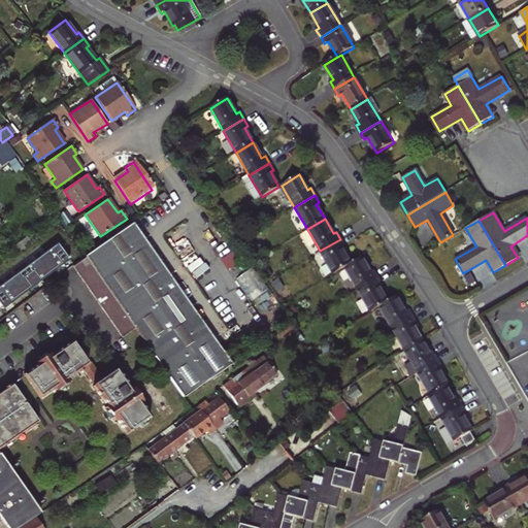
[(132,324),(136,330),(182,396),(228,363),(131,225),(86,257),(86,258),(90,264),(95,270),(98,275),(102,282),(106,288),(110,294),(114,299),(119,305),(124,311),(127,318),(132,324)]
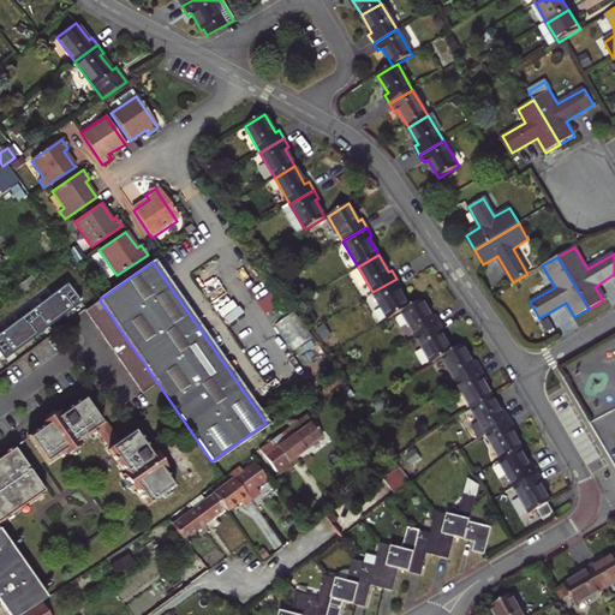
[(396,279),(372,292),(388,318),(401,310),(408,306),(398,288),(401,287),(396,279)]
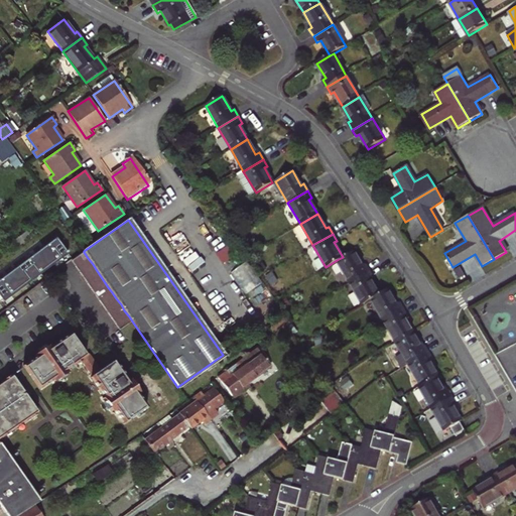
[(57,239),(0,280),(0,300),(2,303),(69,255),(57,239)]
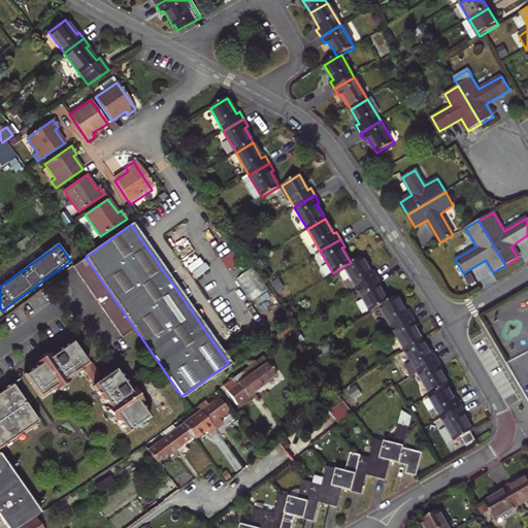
[(224,259),(231,269),(239,263),(232,254),(224,259)]
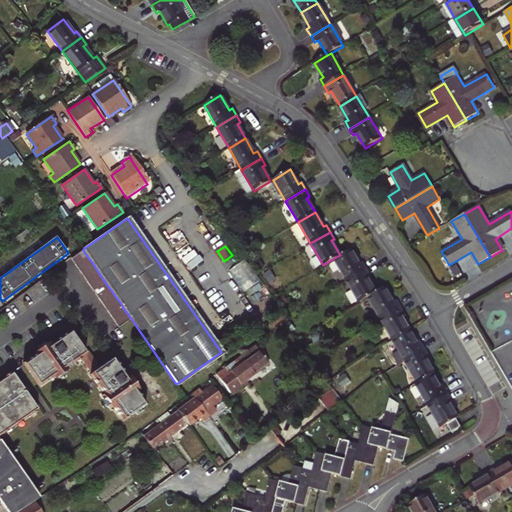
[(340,255),(334,258),(346,280),(367,268),(364,261),(360,263),(351,248),(340,255)]
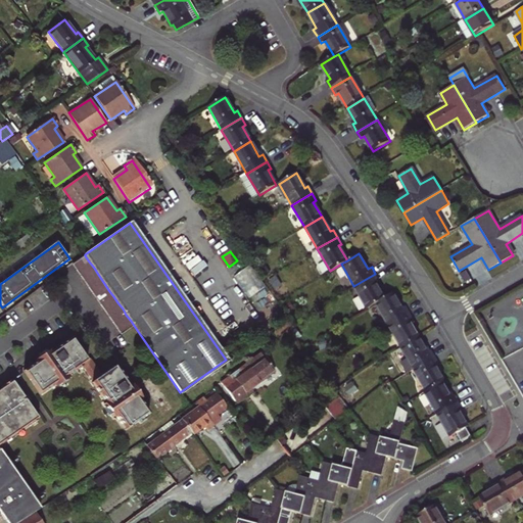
[(135,327),(131,321),(126,315),(123,308),(117,302),(113,296),(109,291),(105,285),(101,279),(97,273),(94,268),(89,262),(85,255),(73,265),(122,335),(135,327)]
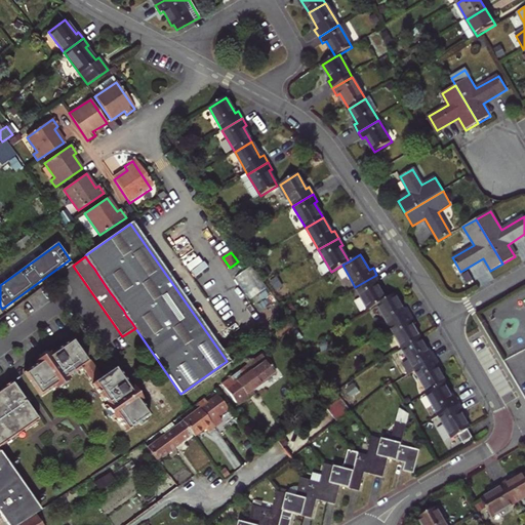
[(381,283),(376,275),(355,287),(368,311),(377,305),(387,299),(377,285),(381,283)]
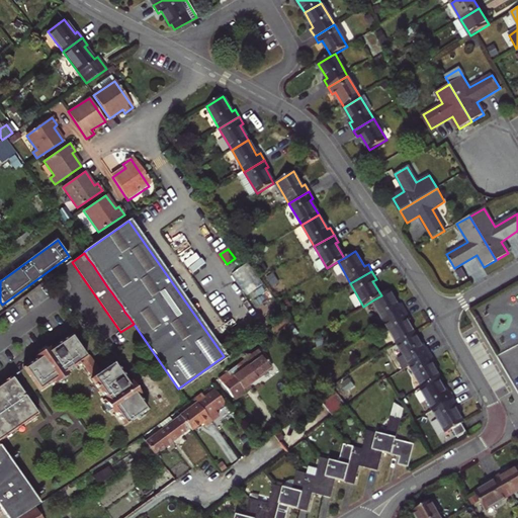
[(381,295),(372,300),(385,323),(406,311),(402,305),(399,306),(391,290),(381,295)]
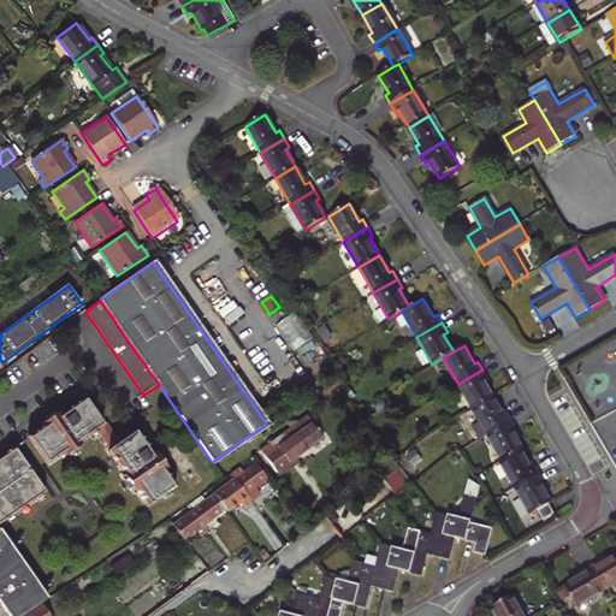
[(483,369),(458,384),(473,410),(493,398),(484,380),(487,379),(483,369)]
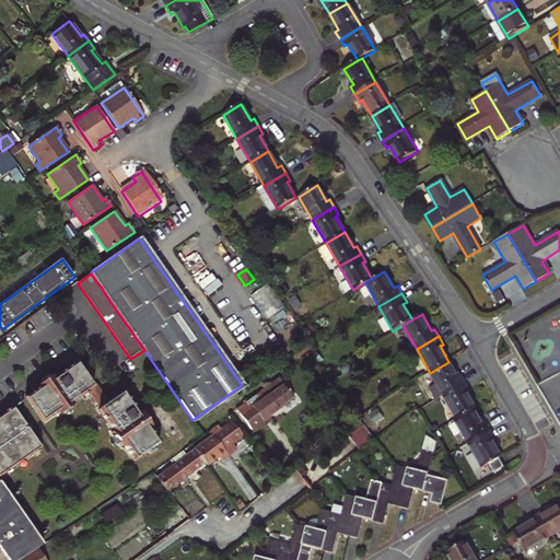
[(124,391),(107,403),(95,385),(92,387),(74,362),(54,377),(51,375),(48,378),(42,383),(37,385),(39,387),(24,397),(43,422),(57,412),(58,415),(61,412),(68,408),(72,405),(71,403),(86,392),(112,431),(111,432),(113,436),(117,443),(119,446),(123,445),(132,459),(147,450),(154,444),(158,441),(148,427),(150,426),(140,411),(138,412),(124,391)]
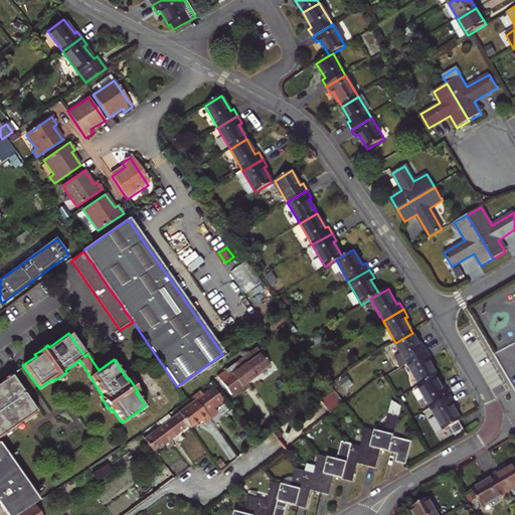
[(412,333),(395,343),(401,353),(396,356),(396,360),(400,368),(407,364),(427,353),(424,346),(421,347),(412,333)]
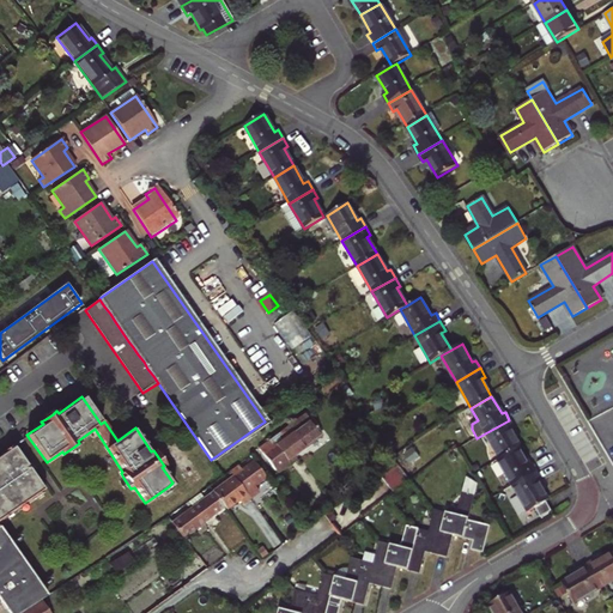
[(271,439),(290,466),(297,460),(295,456),(321,436),(305,414),(271,439)]
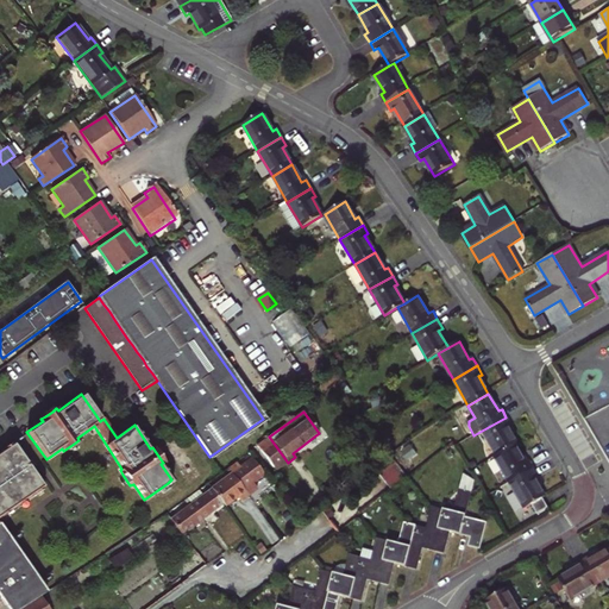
[(506,418),(482,431),(497,457),(515,446),(518,445),(507,427),(510,426),(506,418)]
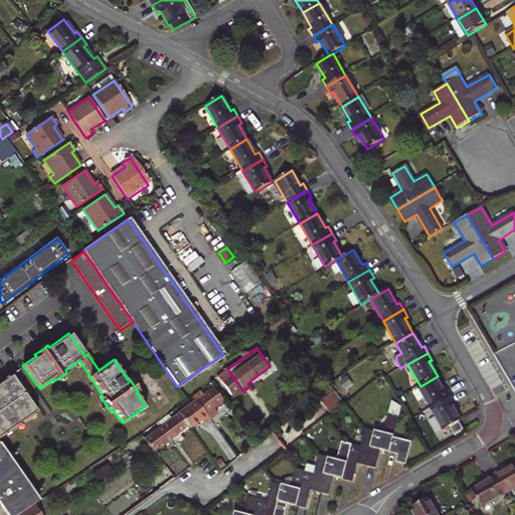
[(227,369),(219,375),(234,398),(243,391),(227,369)]
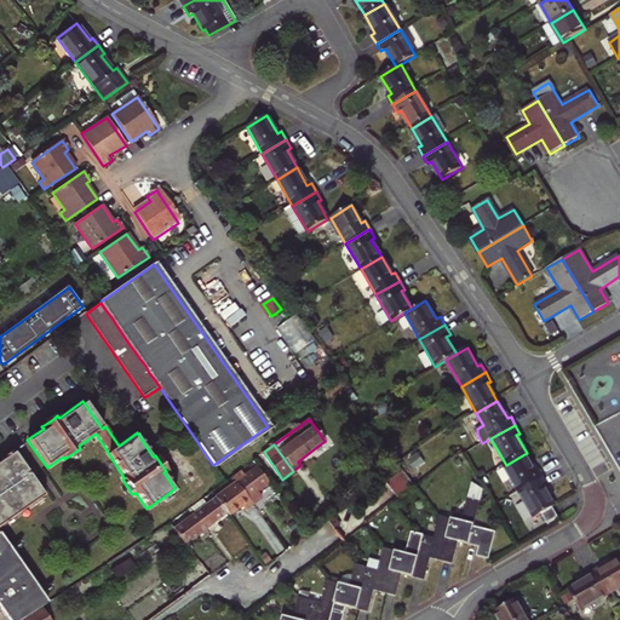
[(0,527),(45,497),(32,477),(35,475),(30,468),(26,470),(12,451),(0,459),(0,527)]
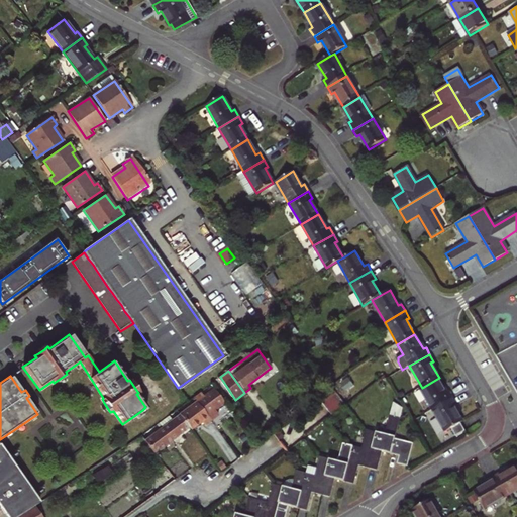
[(437,379),(422,388),(420,389),(433,410),(452,399),(448,392),(446,394),(437,379)]
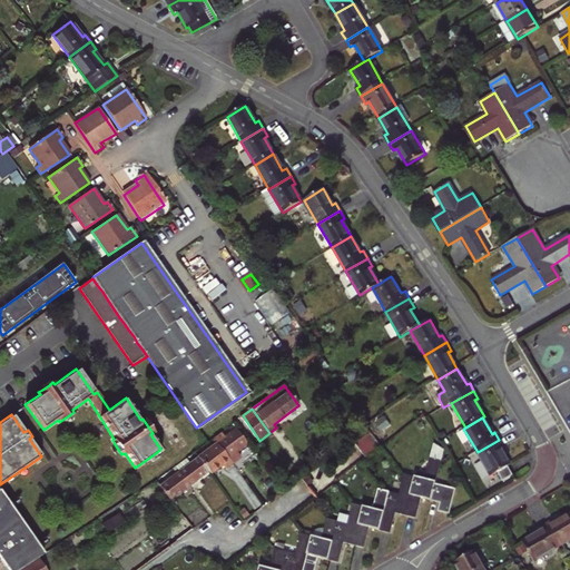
[(213,439),(217,443),(227,458),(232,464),(241,459),(235,452),(248,442),(237,428),(226,436),(223,431),(213,439)]
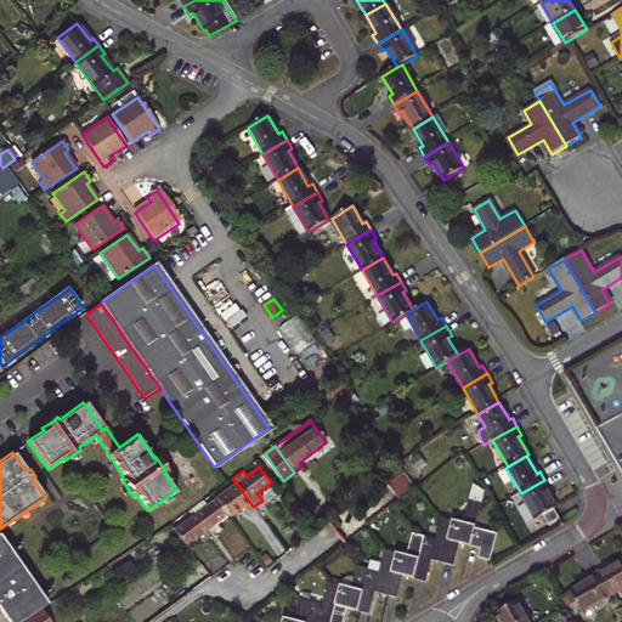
[(400,499),(416,487),(405,473),(388,485),(400,499)]
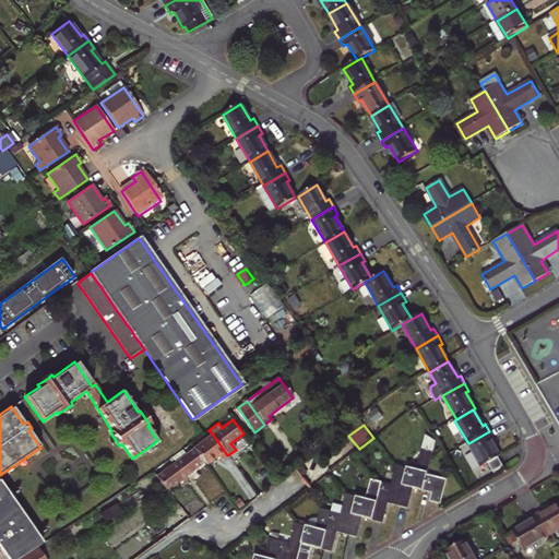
[(489,431),(468,443),(482,467),(488,463),(498,458),(500,456),(491,441),(494,439),(489,431)]
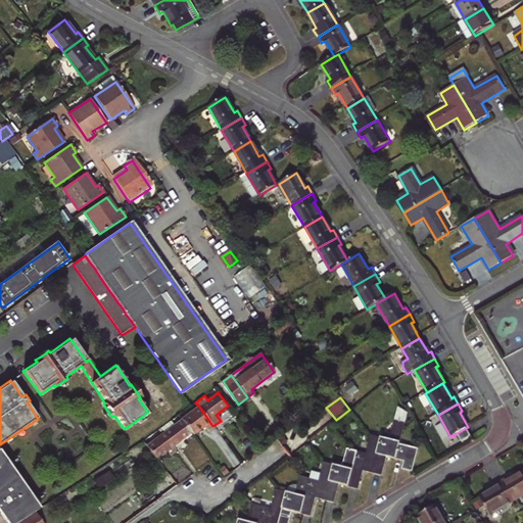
[(191,433),(192,434),(203,427),(206,431),(212,426),(208,420),(199,407),(182,420),(191,433)]
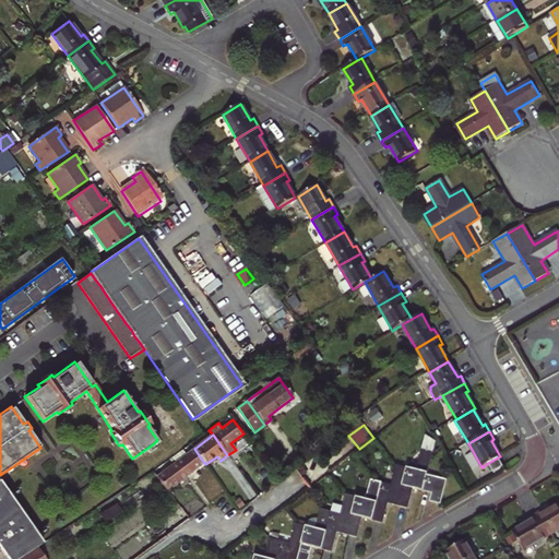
[(176,462),(187,476),(204,463),(194,449),(176,462)]
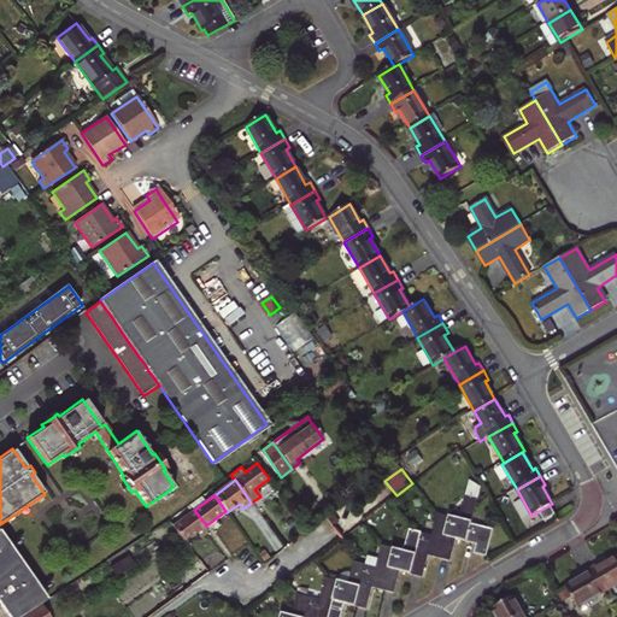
[(493,530),(471,524),(477,501),(465,498),(459,519),(436,513),(432,535),(410,529),(404,552),(382,546),(376,568),(354,562),(347,583),(325,577),(319,599),(298,594),(292,616),(281,613),(280,616),(341,616),(345,604),(366,610),(372,588),(394,593),(400,571),(422,577),(428,556),(451,562),(457,539),(476,545),(474,553),(487,557),(493,530)]
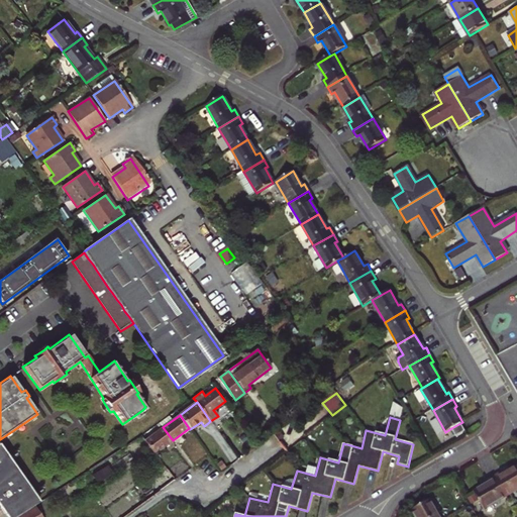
[(460,423),(451,428),(455,436),(466,431),(460,423)]
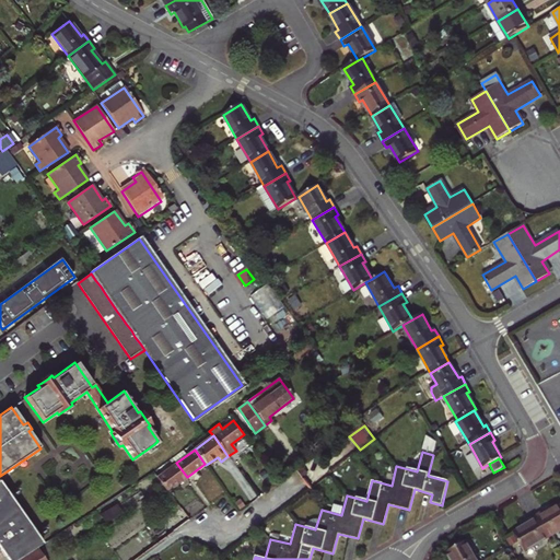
[(187,477),(176,463),(158,477),(167,491),(187,477)]
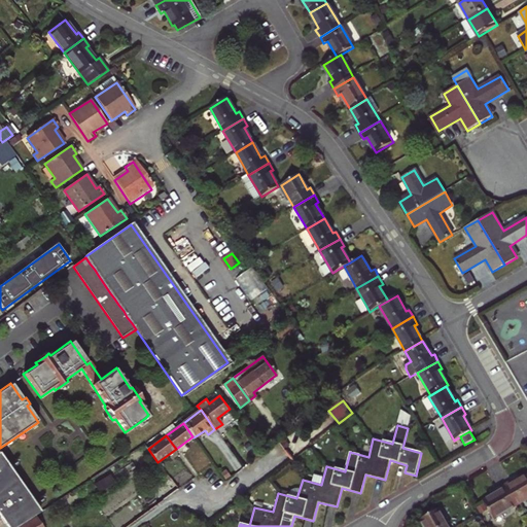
[(0,517),(6,526),(16,526),(39,513),(0,454),(0,517)]
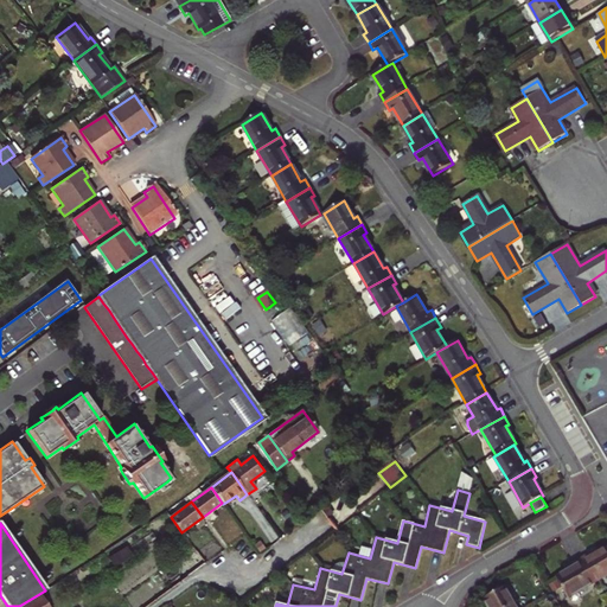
[(112,556),(117,566),(125,561),(122,556),(131,551),(128,547),(112,556)]
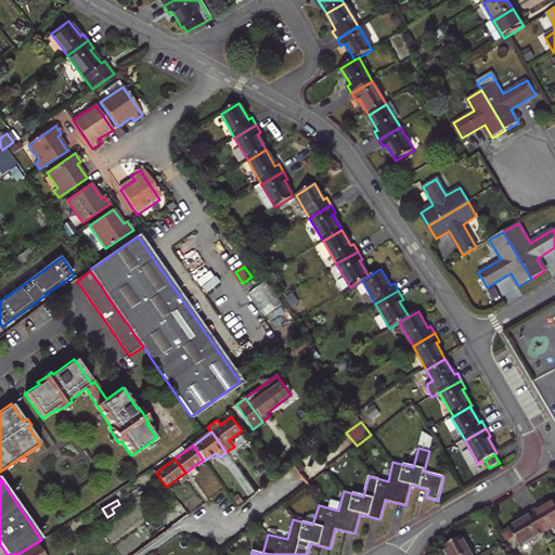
[(531,511),(543,532),(554,525),(554,501),(540,510),(539,507),(531,511)]
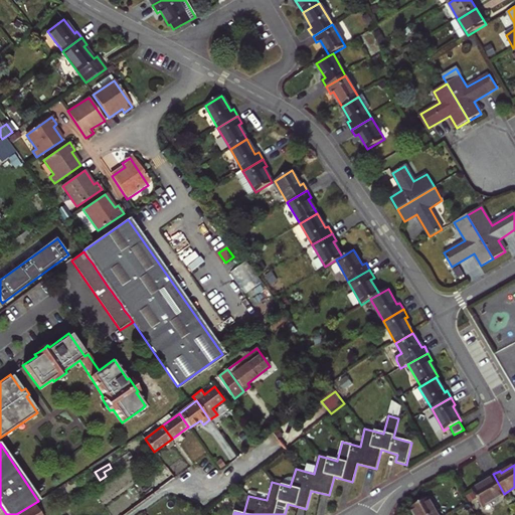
[(483,506),(504,494),(493,474),(486,478),(488,481),(473,490),(483,506)]
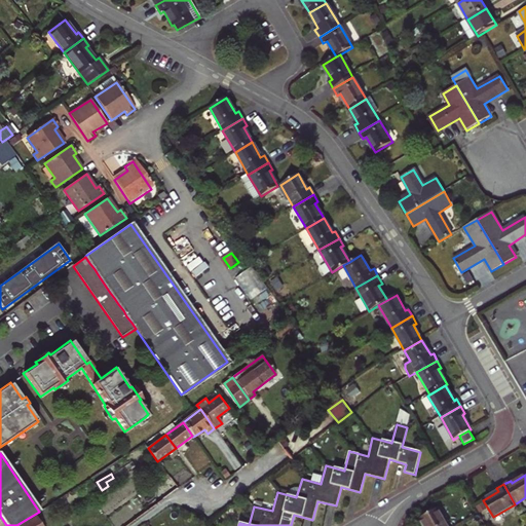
[(447,525),(437,510),(419,520),(423,525),(447,525)]
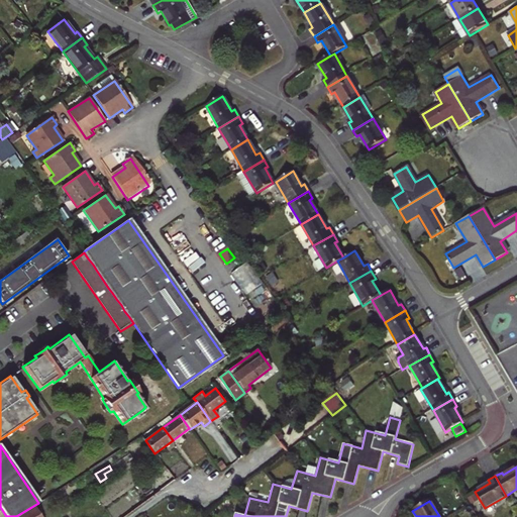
[(41,516),(35,507),(19,516),(41,516)]
